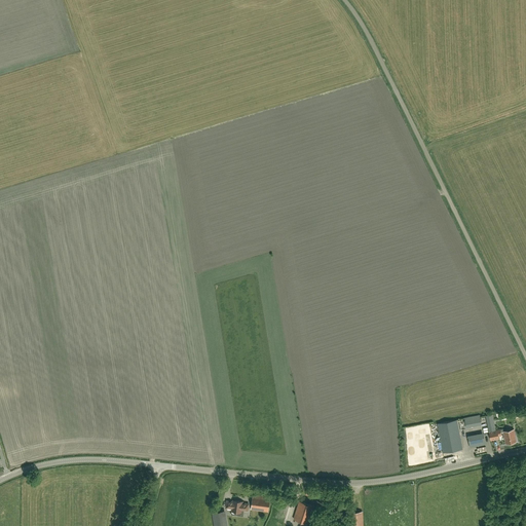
[(505,444),(510,443),(510,444),(513,443),(513,442),(517,442),(514,429),(503,431),(502,428),(500,429),(496,429),(495,426),(492,414),(486,415),(488,428),(489,431),(491,440),(499,439),(498,436),(501,435),(503,434),(505,444)]
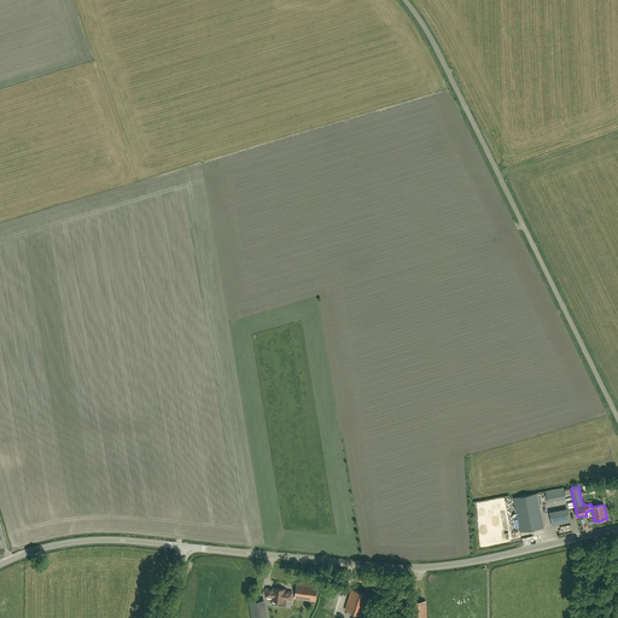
[(548,502),(566,500),(564,488),(546,490),(548,502)]
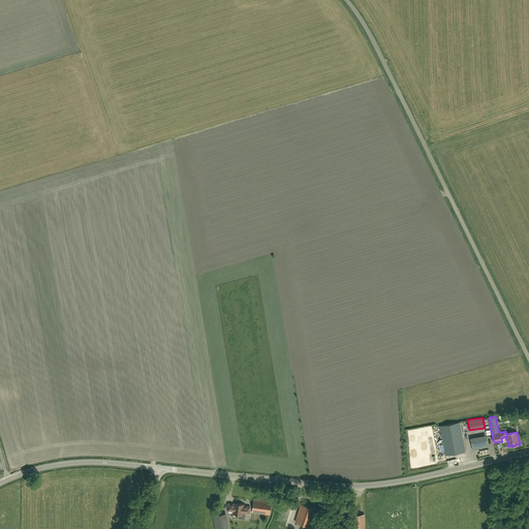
[(465,452),(460,422),(440,426),(445,455),(465,452)]
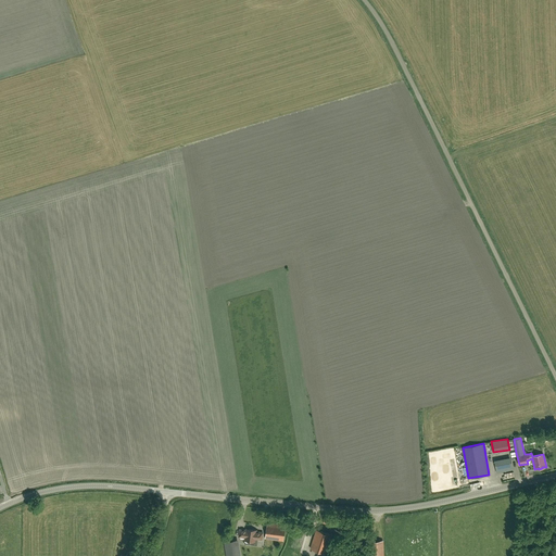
[(512,460),(495,463),(497,472),(513,469),(512,460)]
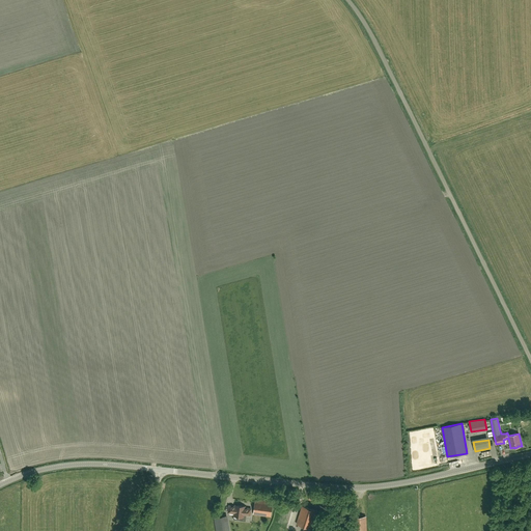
[(306,498),(327,506),(329,501),(308,492),(306,498)]
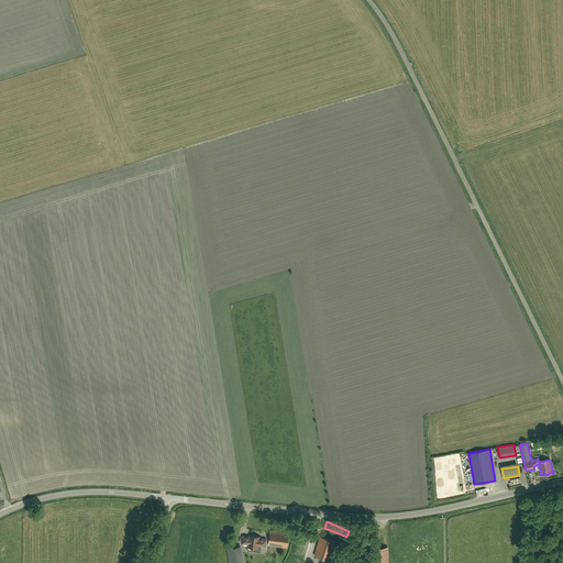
[(289,532),(271,529),(268,545),(287,548),(289,532)]
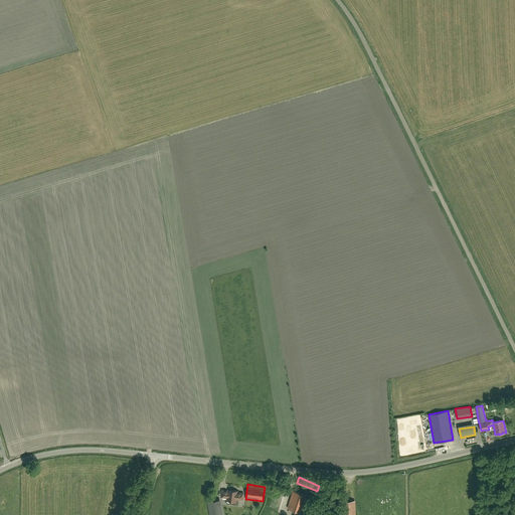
[(273,505),(281,507),(286,487),(278,485),(273,505)]
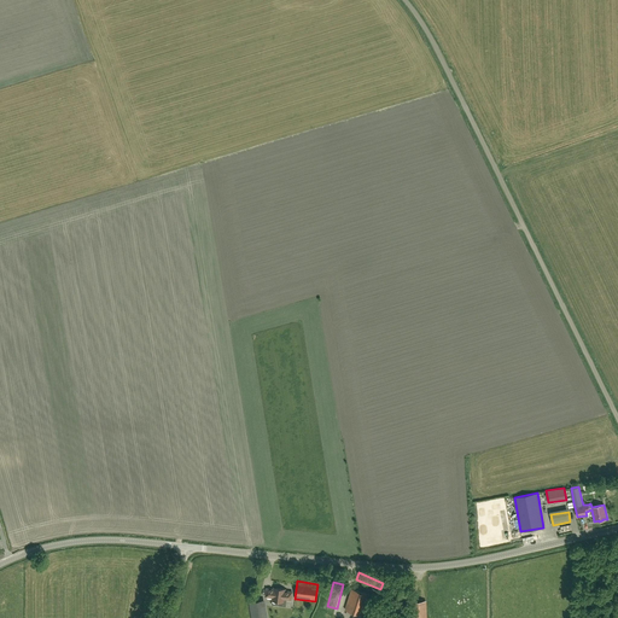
[(286,606),(286,600),(291,600),(292,592),(285,592),(285,589),(274,588),(274,589),(267,589),(266,596),(273,598),(273,600),(280,601),(279,606),(286,606)]
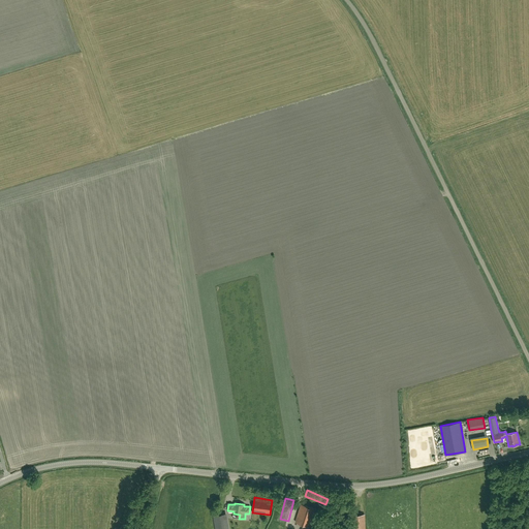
[(301,504),(296,522),(311,527),(316,508),(301,504)]
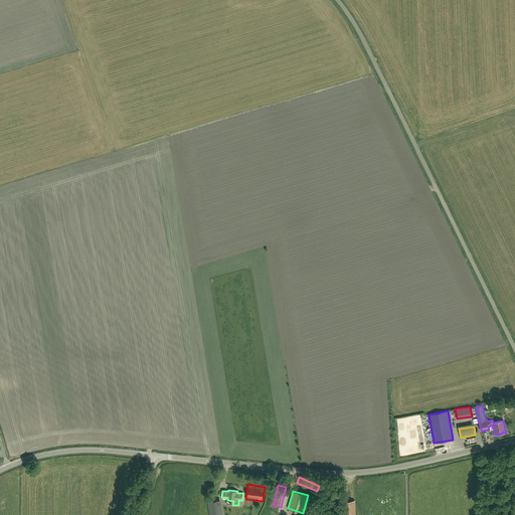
[(221,514),(219,500),(207,502),(209,514),(221,514)]
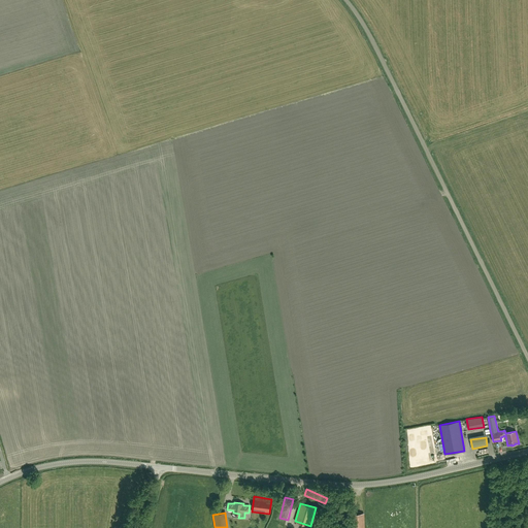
[(350,514),(350,527),(364,527),(364,513),(350,514)]
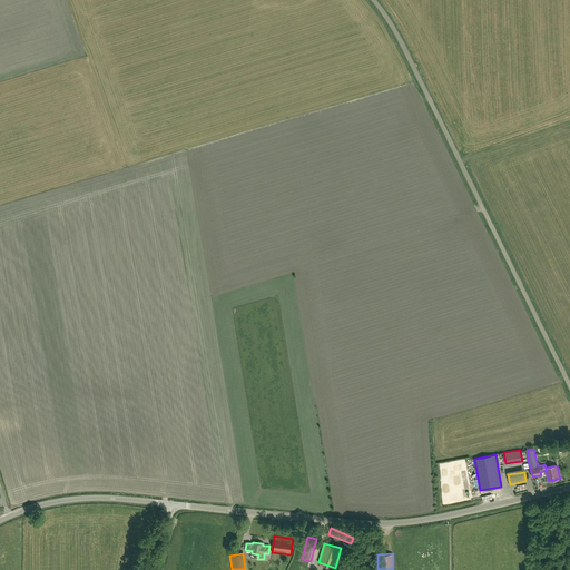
All buildings are outlined.
